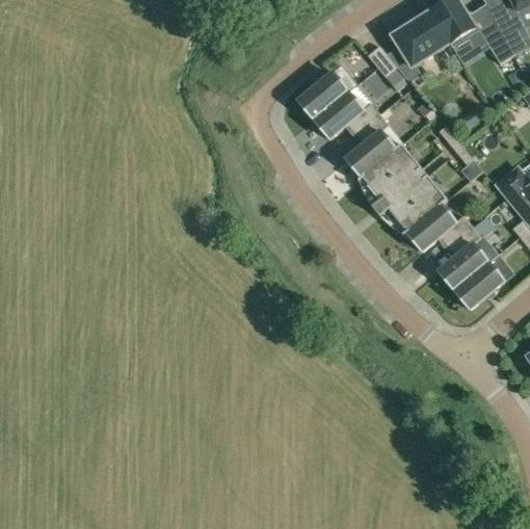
[(449,43),(451,47),(479,28),(469,10),(465,14),(456,0),(446,0),(445,1),(445,0),(438,0),(428,6),(430,9),(429,11),(449,43)]
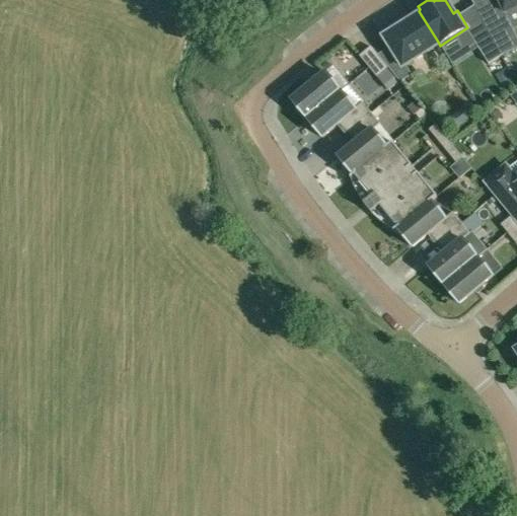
[(493,0),(494,3),(476,11),(485,26),(494,43),(508,35),(511,27),(504,11),(516,4),(516,0),(493,0)]
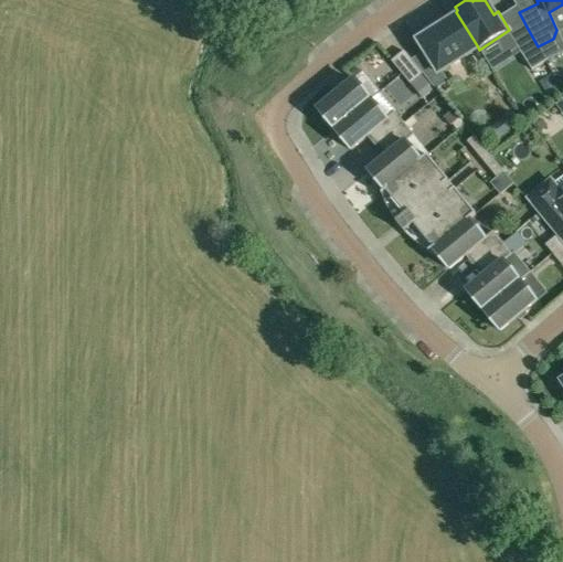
[(409,57),(421,71),(434,87),(446,80),(439,69),(477,45),(456,12),(415,38),(422,49),(409,57)]
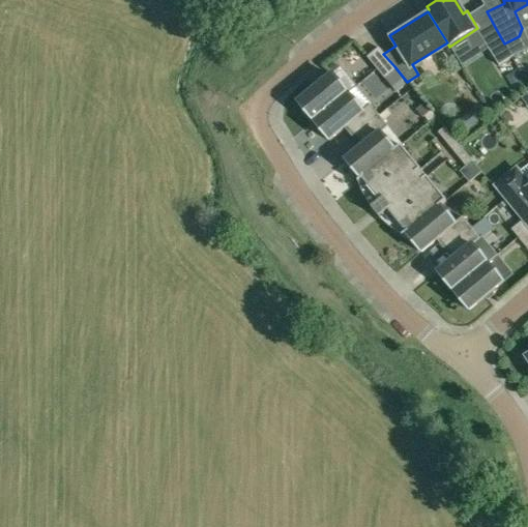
[(504,44),(495,27),(480,37),(497,63),(510,55),(503,44),(504,44)]
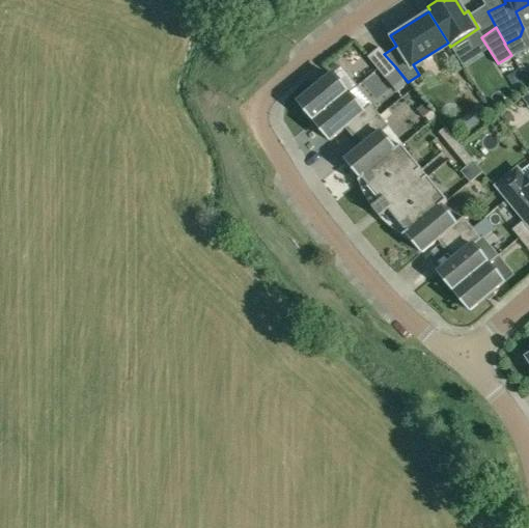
[(377,46),(365,54),(383,77),(395,66),(384,54),(377,46)]
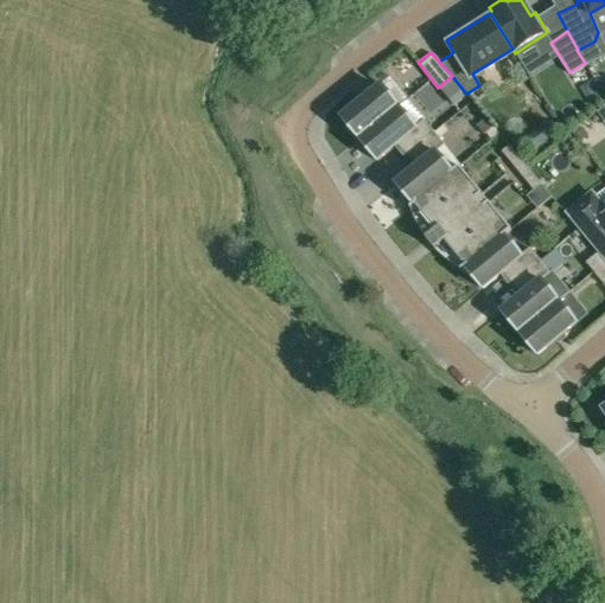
[(357,136),(395,104),(377,83),(338,115),(357,136)]
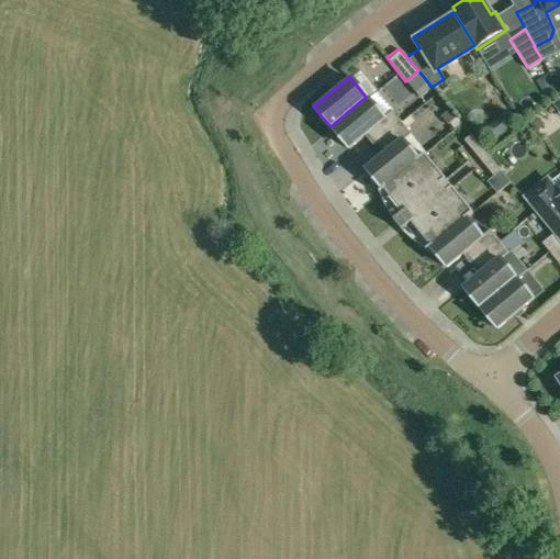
[(379,137),(400,120),(390,109),(381,116),(366,97),(331,126),(347,147),(370,127),(379,137)]
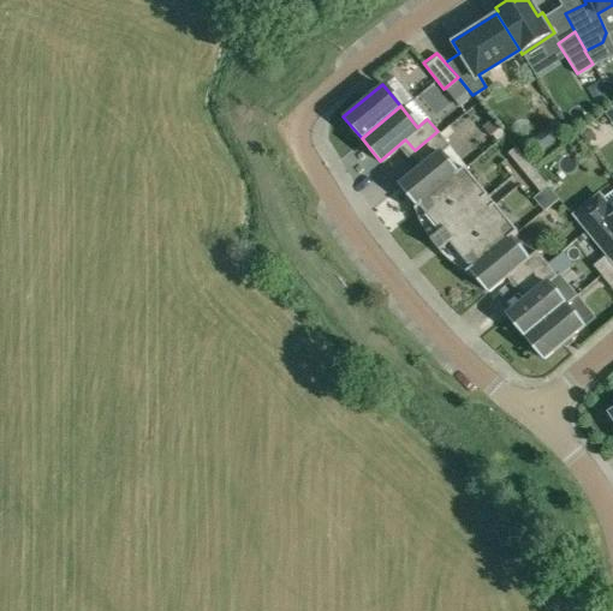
[(438,131),(415,150),(424,162),(398,183),(416,204),(454,173),(439,153),(448,144),(438,131)]
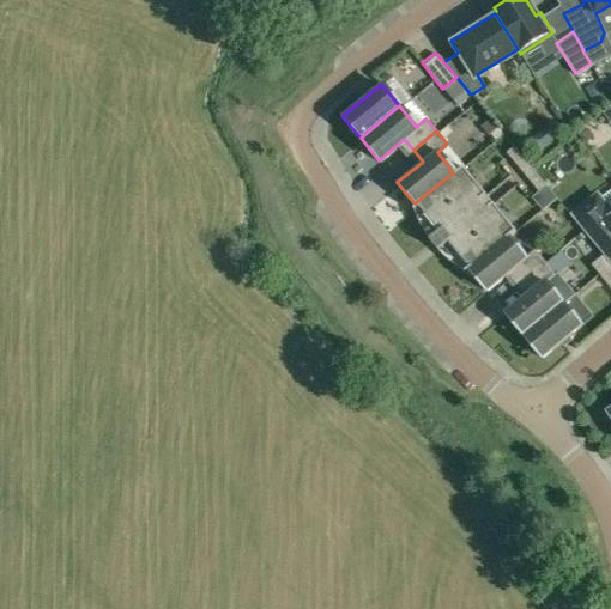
[(512,145),(504,151),(513,160),(520,154),(512,145)]
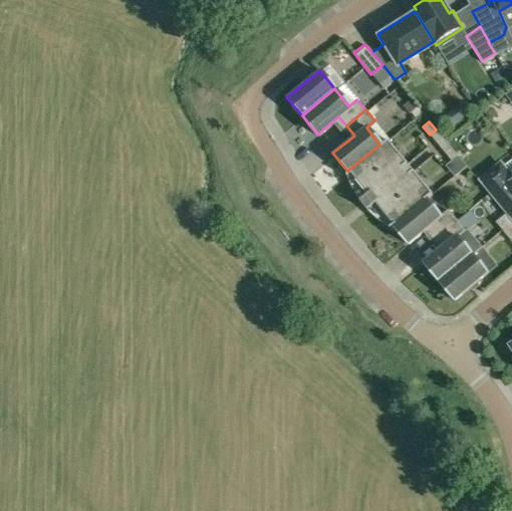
[(430,135),(437,143),(443,138),(436,130),(430,135)]
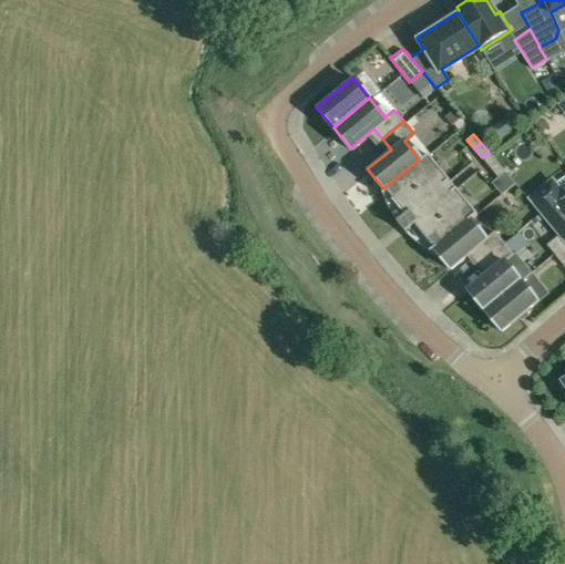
[(489,152),(482,157),(489,166),(495,161),(489,152)]
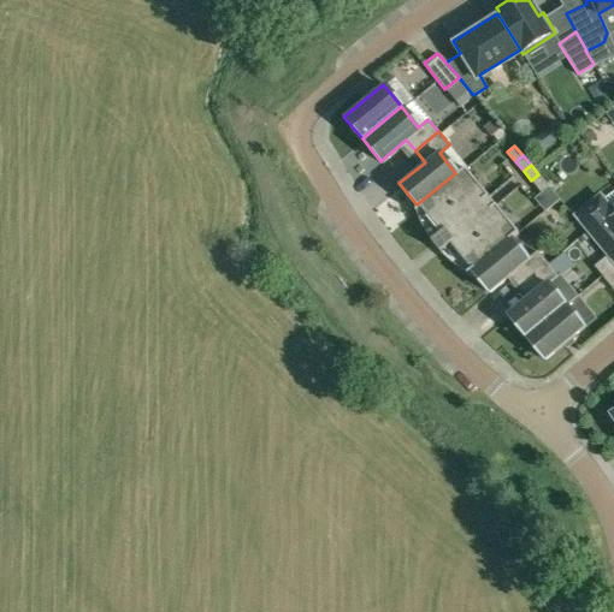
[(455,173),(417,205),(440,233),(444,230),(448,233),(489,198),(464,166),(455,173)]
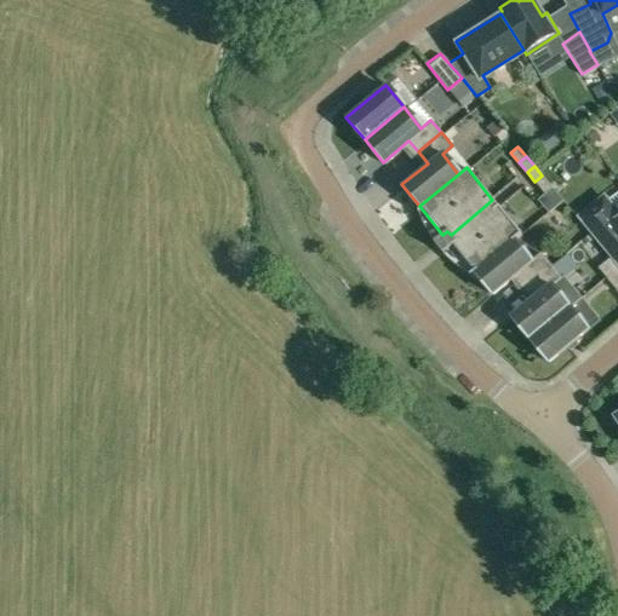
[(550,185),(542,176),(534,182),(543,191),(550,185)]
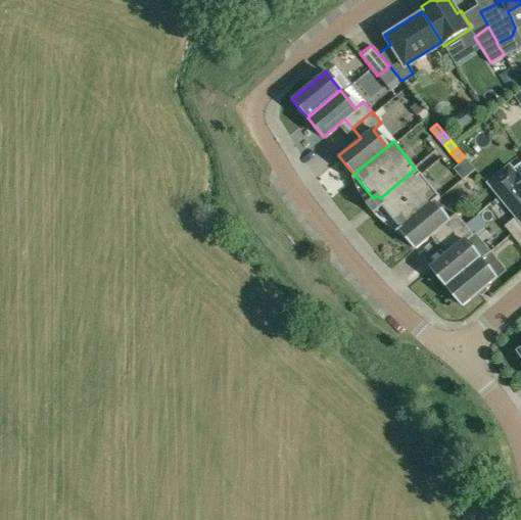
[(513,216),(519,225),(520,223),(520,181),(507,164),(485,183),(513,216)]
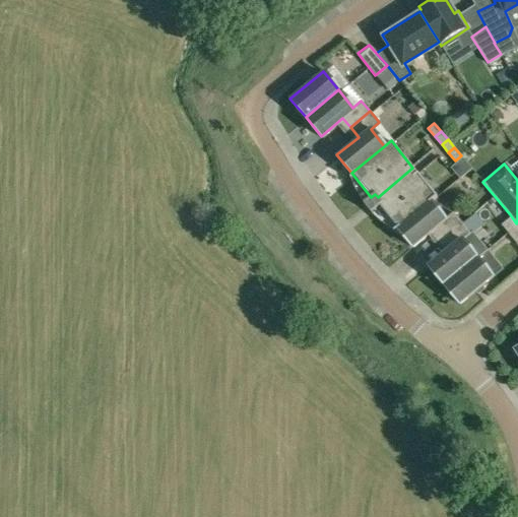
[(412,168),(378,197),(381,201),(377,203),(396,228),(430,200),(436,195),(412,168)]
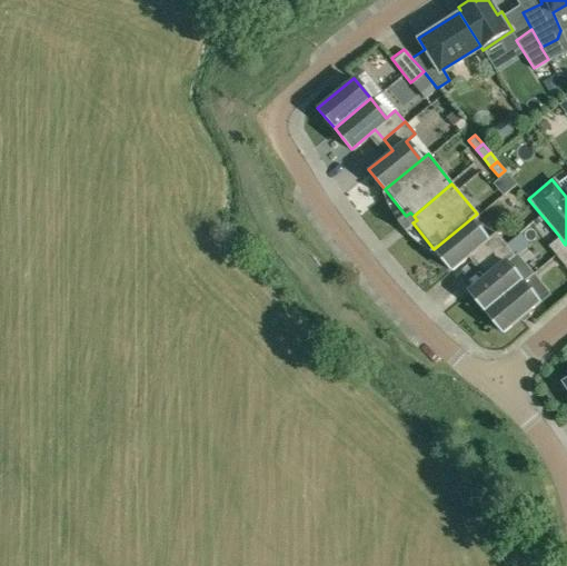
[(483,260),(504,242),(495,230),(485,238),(470,219),(434,249),(450,269),(474,249),(483,260)]
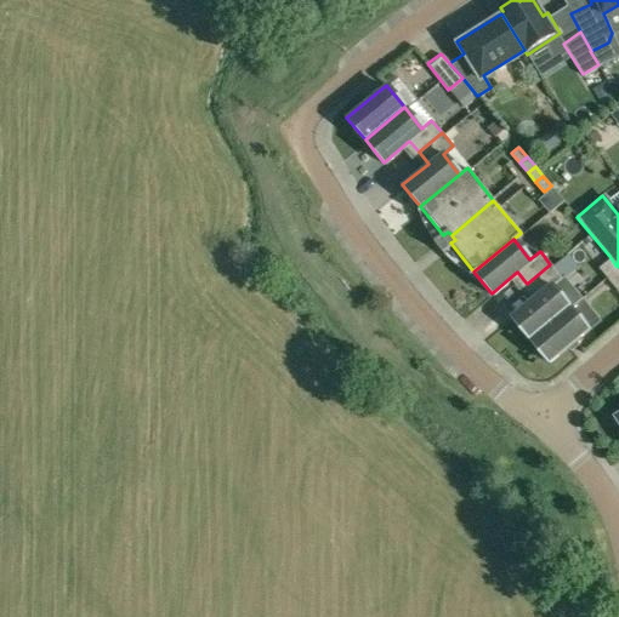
[(618,268),(617,267),(609,256),(597,267),(617,290),(618,286),(618,268)]
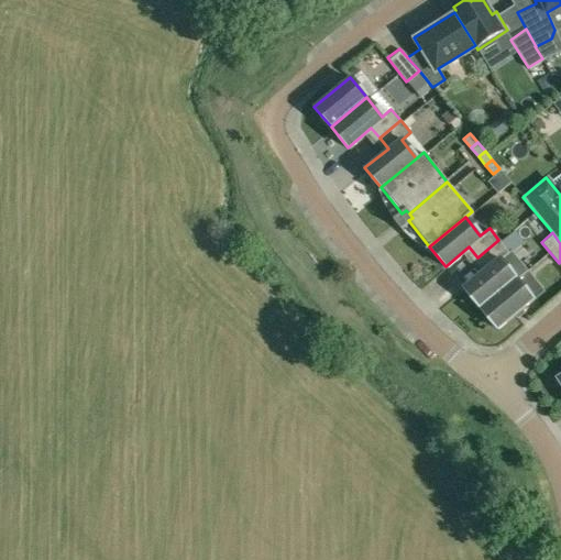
[(480,307),(515,277),(526,270),(509,250),(508,251),(498,240),(477,257),(486,267),(462,286),(480,307)]
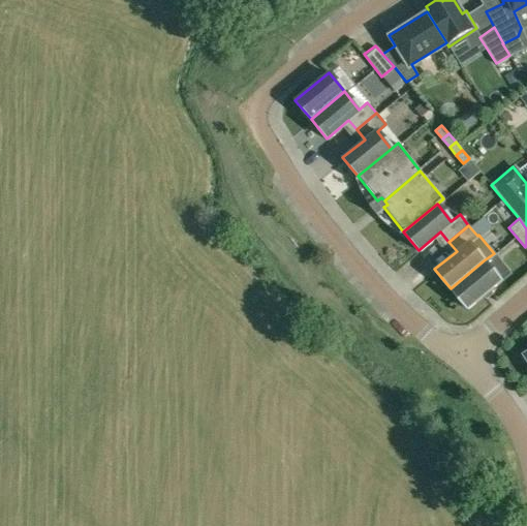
[(484,260),(451,288),(466,308),(499,280),(484,260)]
